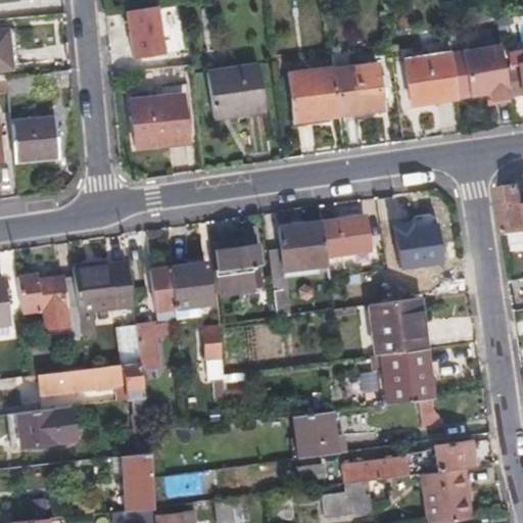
[(156,4),(125,10),(133,56),(164,50),(156,4)]
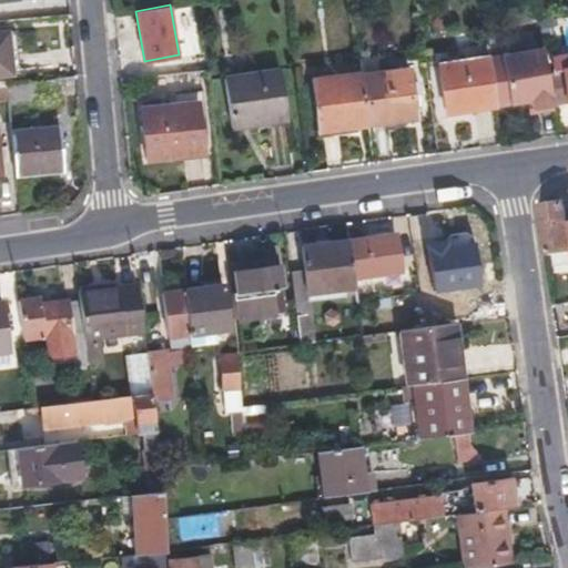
[(178,10),(178,50),(194,50),(193,10),(178,10)]
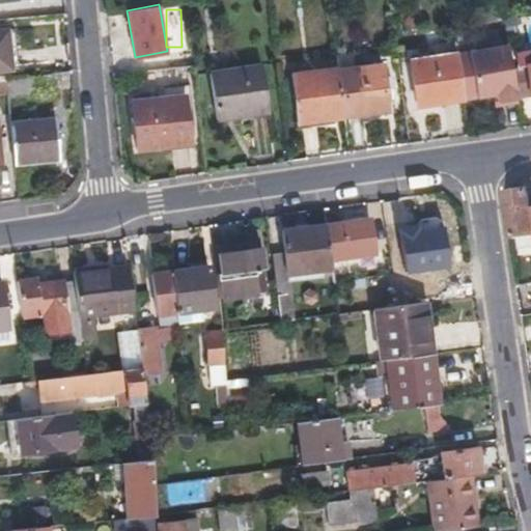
[(0,30),(0,68),(18,67),(15,29),(0,30)]
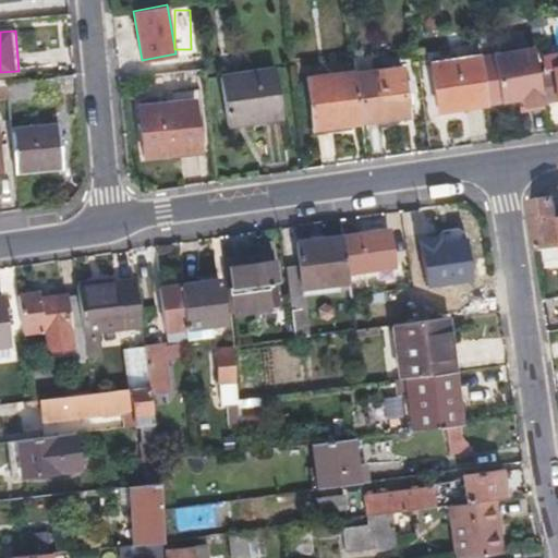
[(544,109),(533,50),(492,58),(500,105),(517,101),(524,99),(526,112),(544,109)]
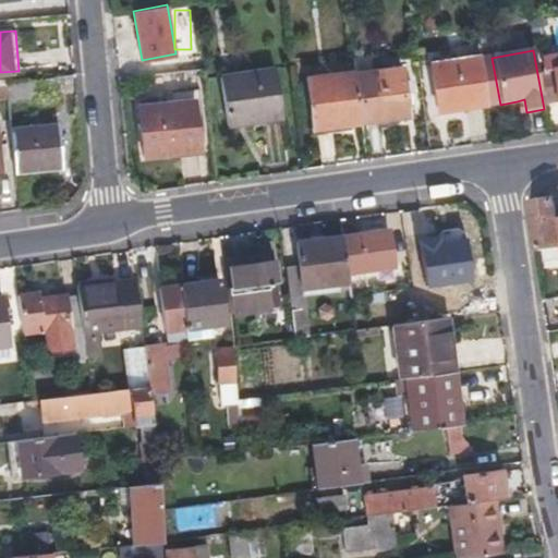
[(500,105),(492,58),(481,59),(488,105),(488,106),(500,105)]
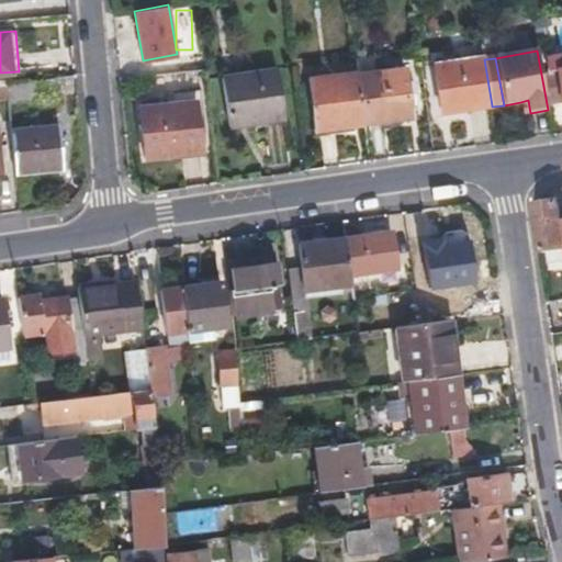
[(484,59),(460,64),(436,67),(442,113),(492,105),(484,59)]
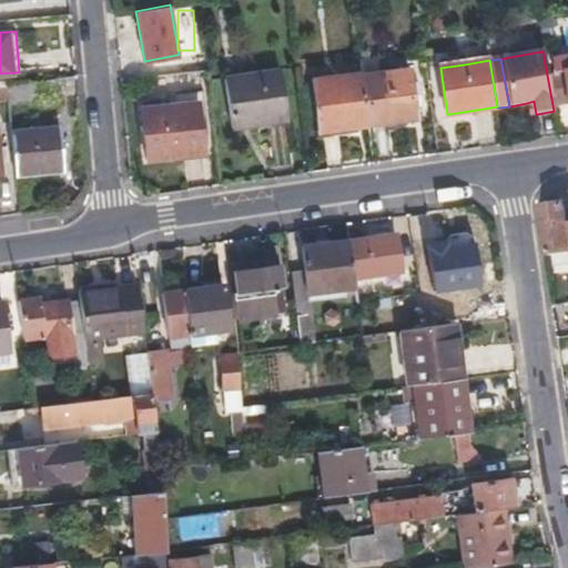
[(229,125),(244,123),(259,121),(257,117),(286,113),(281,71),(224,77),(229,125)]
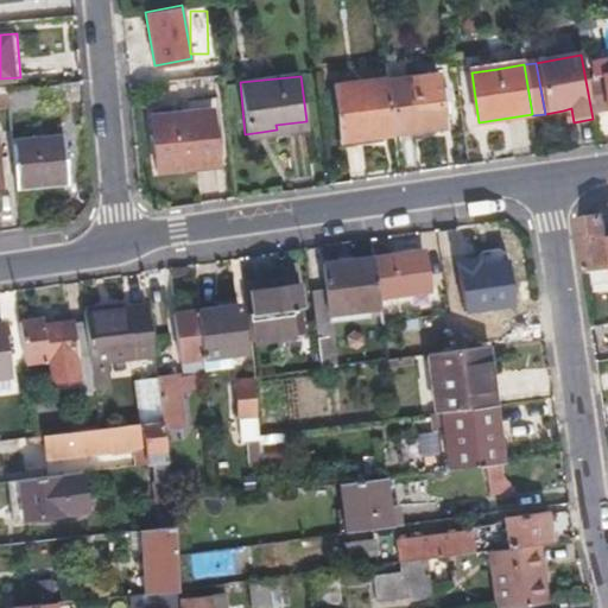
[(386,83),(392,134),(442,128),(436,77),(386,83)]
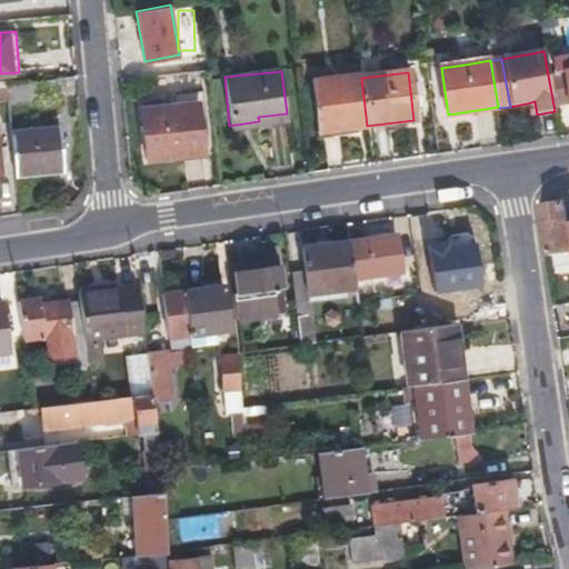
[(319,132),(367,126),(361,78),(361,77),(315,82),(319,132)]
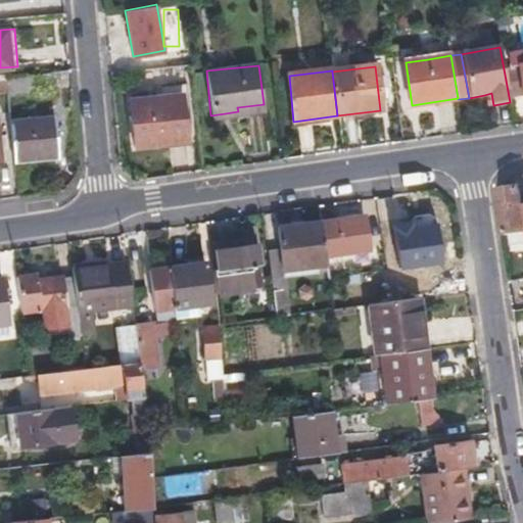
[(6,79),(7,88),(8,96),(34,94),(33,76),(6,79)]
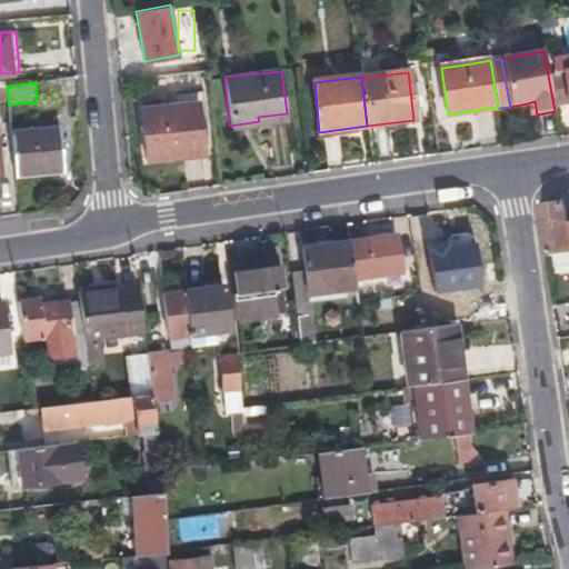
[(537,115),(535,101),(527,103),(529,116),(537,115)]
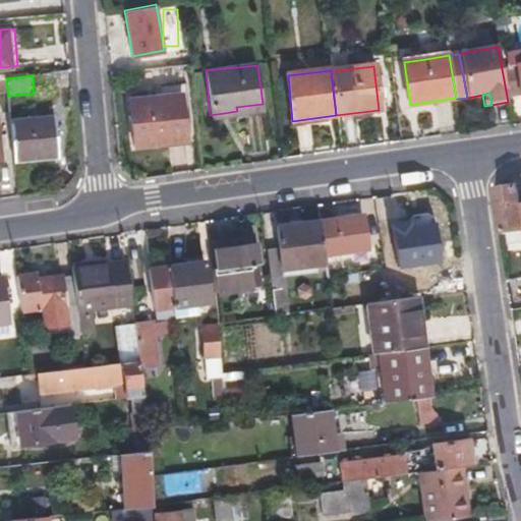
[(180,95),(156,98),(130,100),(136,147),(186,141),(180,95)]
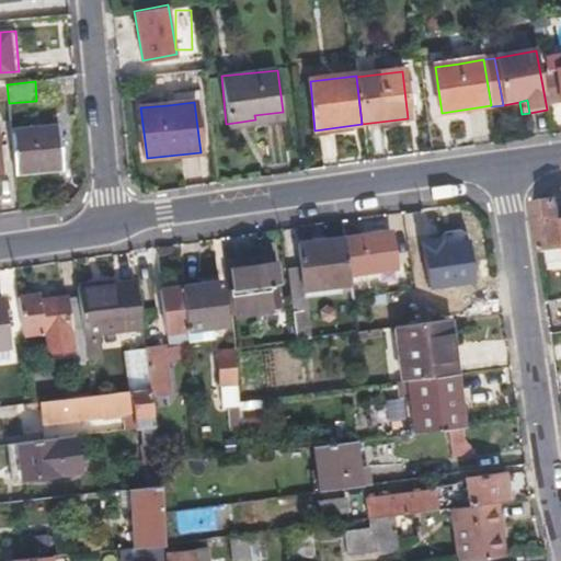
[(16,173),(39,170),(63,168),(58,125),(12,129),(16,173)]
